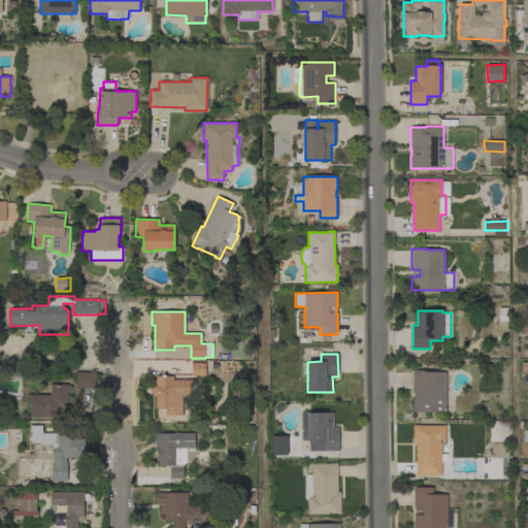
[(205,363),(205,376),(191,375),(192,363),(205,363)]
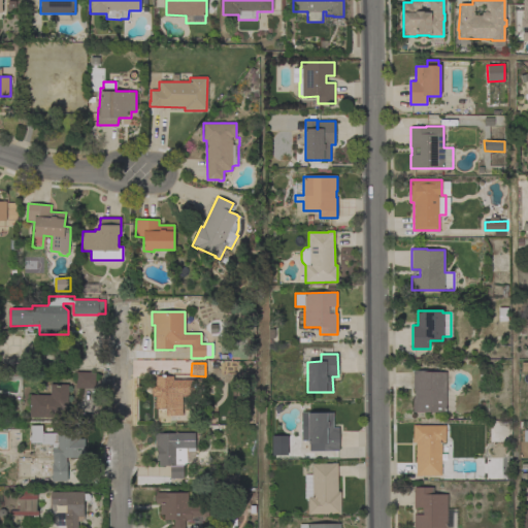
[(446,413),(413,413),(413,398),(414,398),(415,391),(413,391),(414,372),(419,372),(419,370),(425,370),(425,372),(447,372),(446,413)]
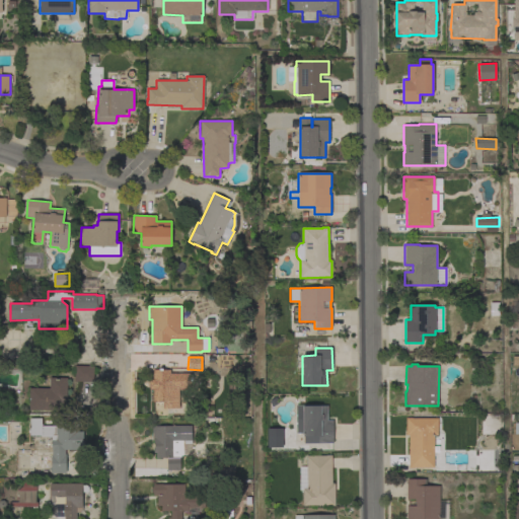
[(74,382),(75,366),(93,366),(93,382),(74,382)]
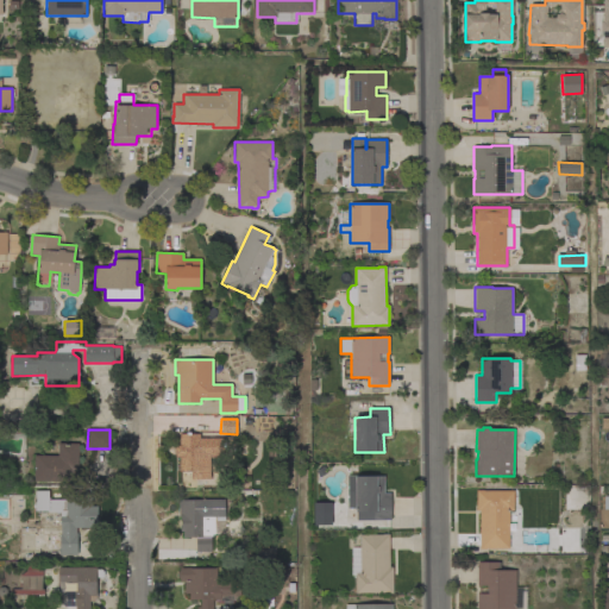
[(180,434),(200,434),(200,438),(225,438),(225,458),(209,458),(209,470),(180,470),(180,434)]
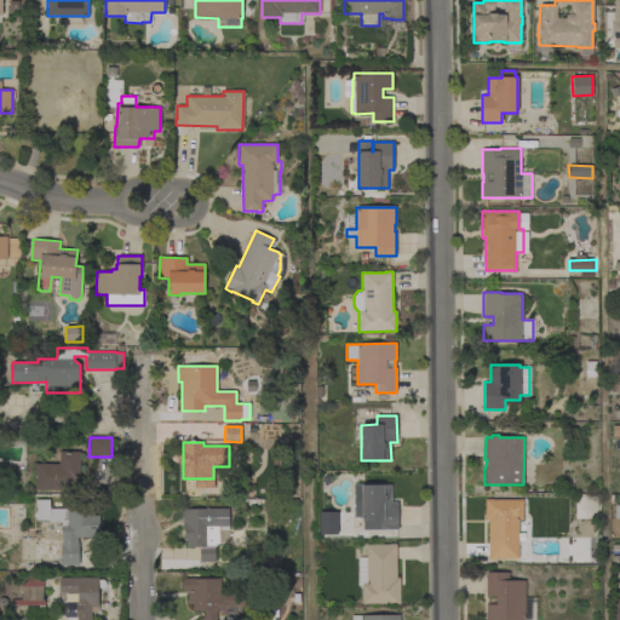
[(58,464),(58,451),(80,452),(79,491),(34,489),(35,464),(58,464)]
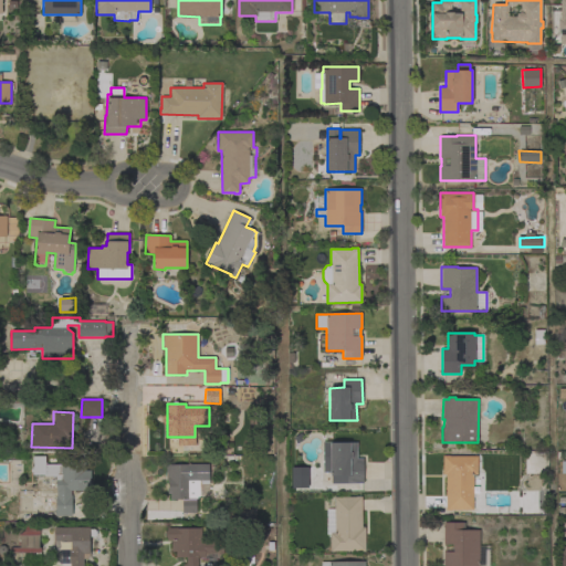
[(323,442),(332,442),(356,442),(357,459),(363,459),(364,483),(332,483),(331,472),(323,472),(323,442)]
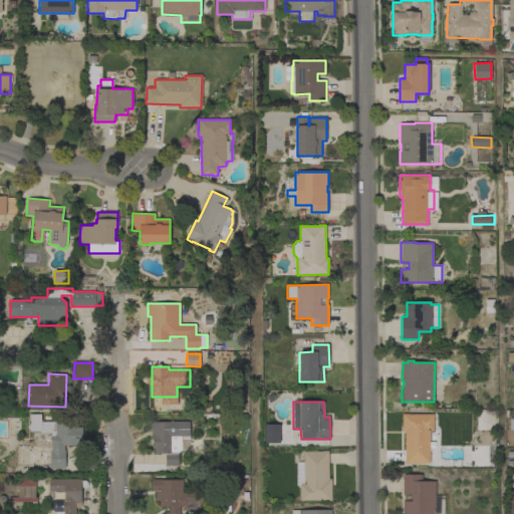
[(29,414),(41,414),(41,422),(54,422),(55,422),(55,415),(66,415),(66,417),(77,417),(77,427),(82,427),(82,429),(84,429),(84,438),(82,438),(82,439),(77,439),(77,446),(65,446),(65,469),(50,469),(50,465),(30,465),(30,473),(28,473),(28,444),(29,444),(29,414)]
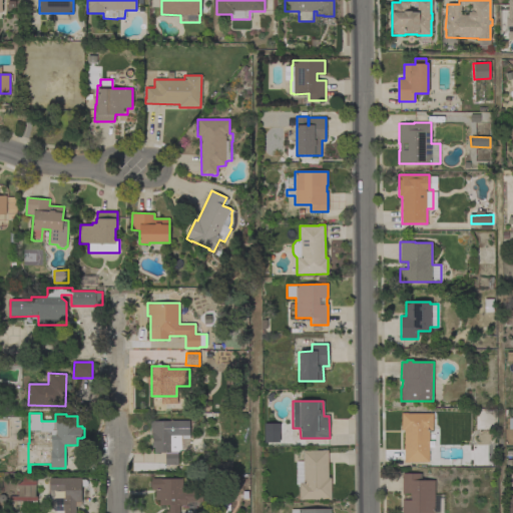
[(404,430),(401,430),(401,413),(407,413),(433,414),(433,430),(428,430),(428,462),(426,462),(426,463),(418,463),(418,462),(409,462),(409,463),(404,463),(404,430)]
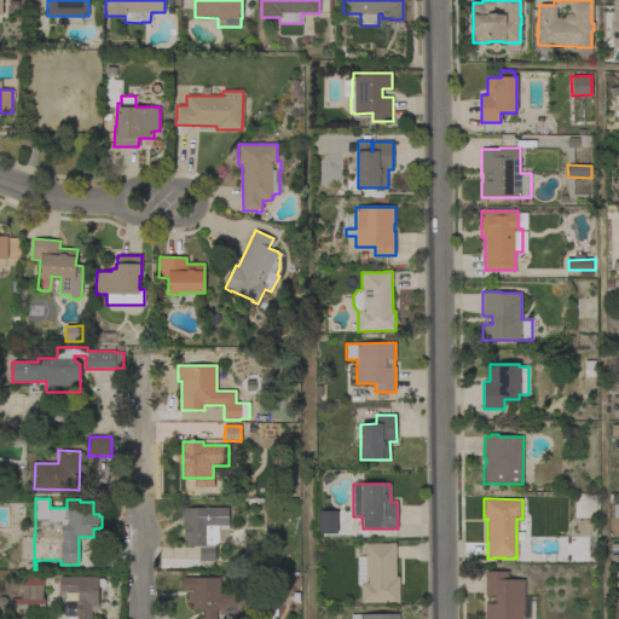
[(181,508),(229,508),(229,530),(219,530),(219,543),(214,543),(215,561),(200,561),(200,545),(186,547),(186,539),(183,539),(183,525),(181,525),(181,508)]
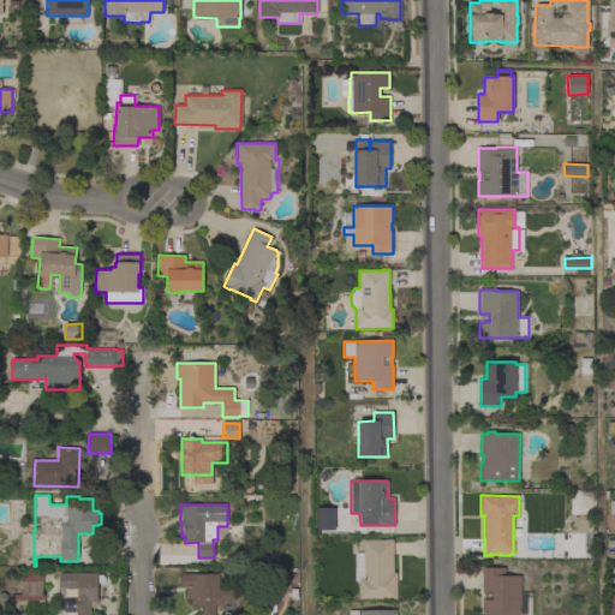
[(333,531),(333,508),(315,508),(315,531),(333,531)]
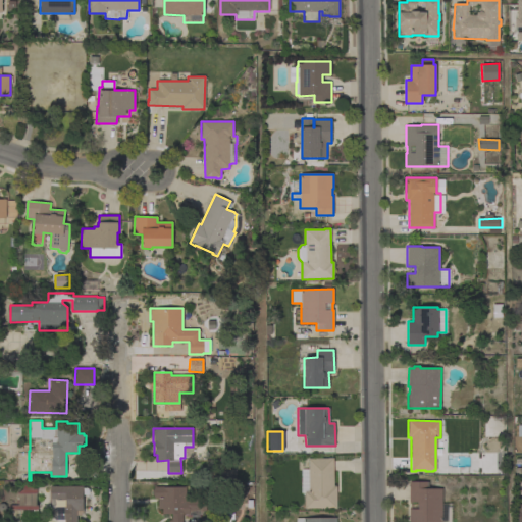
[(300,493),(300,469),(308,469),(308,459),(327,459),(327,458),(333,458),(333,486),(336,486),(336,508),(305,509),(305,493),(300,493)]
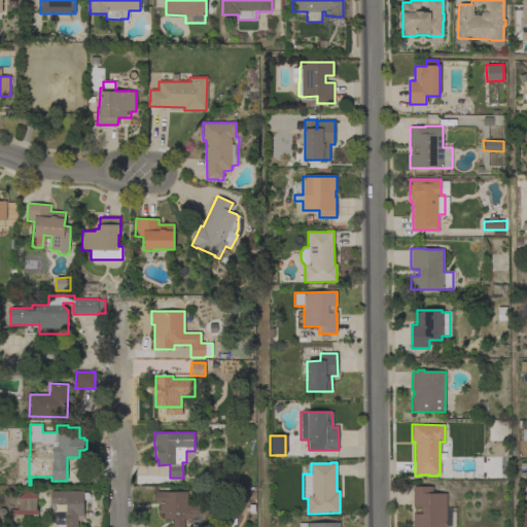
[(238,473),(238,486),(222,486),(222,476),(231,476),(231,473),(238,473)]
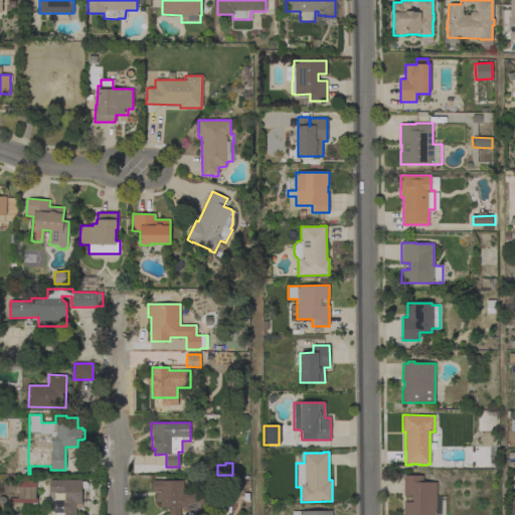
[(445,497),(445,514),(403,514),(403,502),(411,502),(411,495),(403,495),(403,476),(422,476),(422,482),(436,482),(436,497),(445,497)]
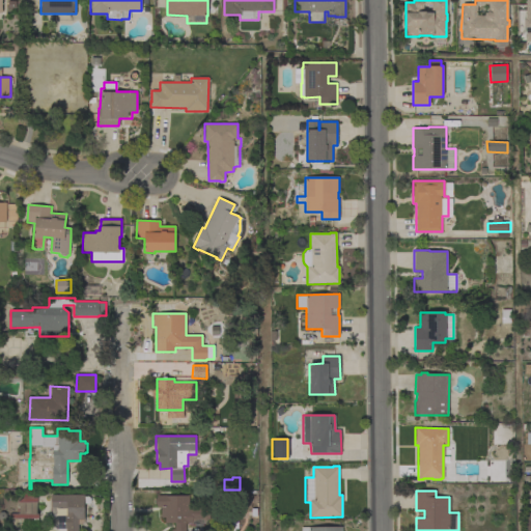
[(84,494),(84,519),(78,519),(78,530),(56,530),(55,514),(66,514),(66,508),(61,508),(61,507),(51,507),(51,495),(84,494)]
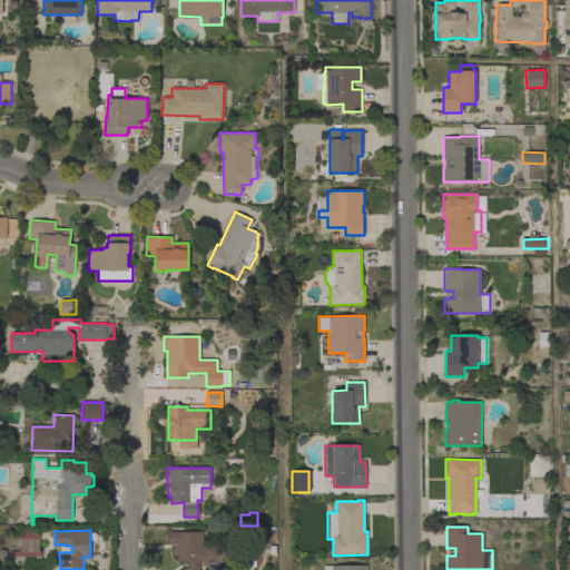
[(203,532),(203,547),(205,547),(205,542),(225,542),(225,558),(206,558),(206,562),(199,562),(199,569),(183,569),(184,568),(187,568),(187,561),(177,561),(177,556),(173,556),(173,544),(168,544),(168,541),(166,540),(166,536),(168,534),(168,532),(203,532)]
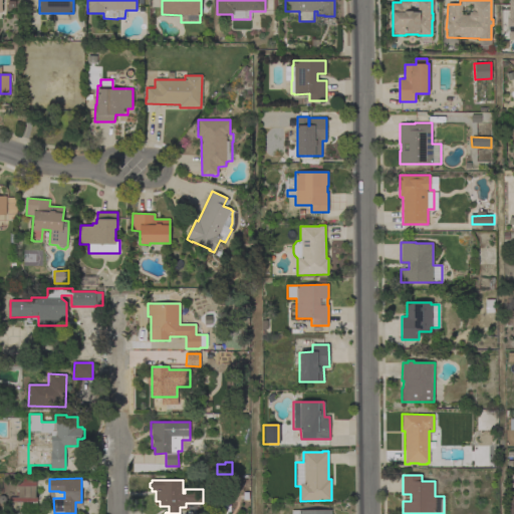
[(33,500),(33,487),(17,487),(17,500),(33,500)]
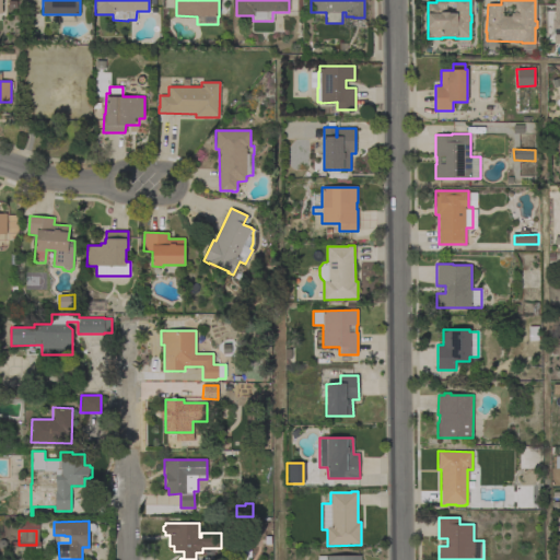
[(251,558),(247,558),(247,559),(236,559),(237,550),(244,550),(251,550),(251,558)]
